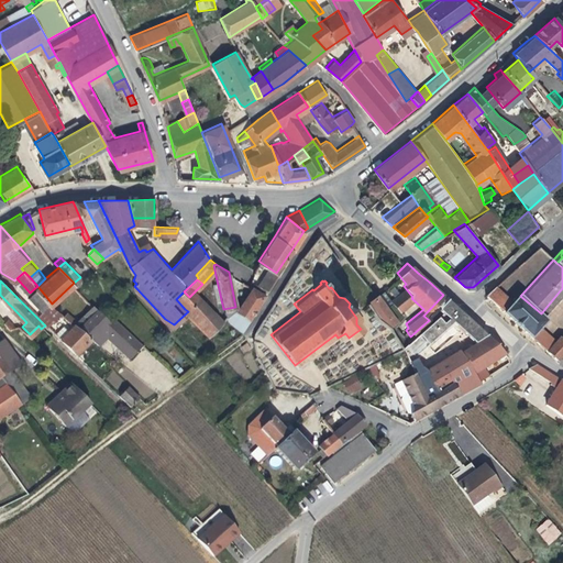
[(484,293),(501,309),(510,299),(494,284),(484,293)]
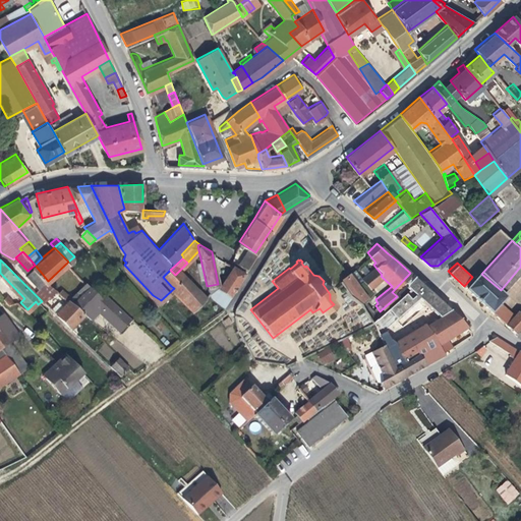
[(212,296),(223,305),(244,272),(232,264),(219,285),(212,296)]
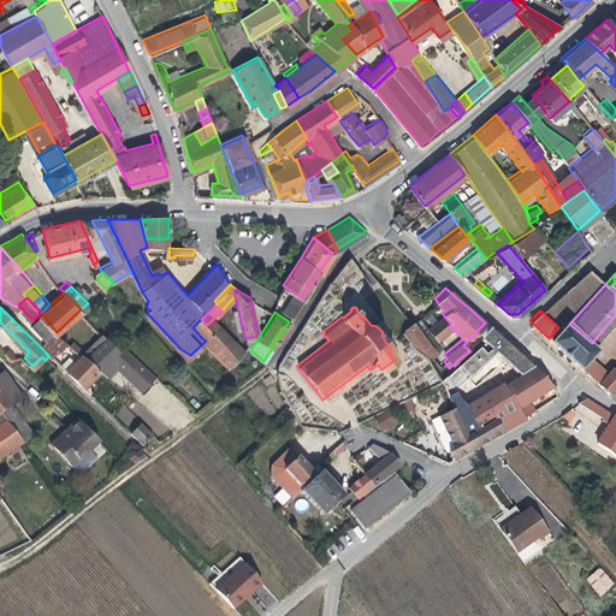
[(33,320),(45,335),(57,347),(67,338),(58,331),(57,332),(41,313),(33,320)]
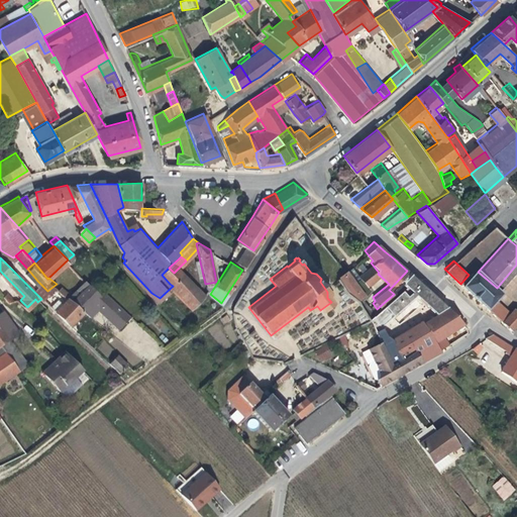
[(355,274),(352,277),(354,279),(357,277),(365,284),(369,282),(378,274),(379,273),(371,263),(355,274)]
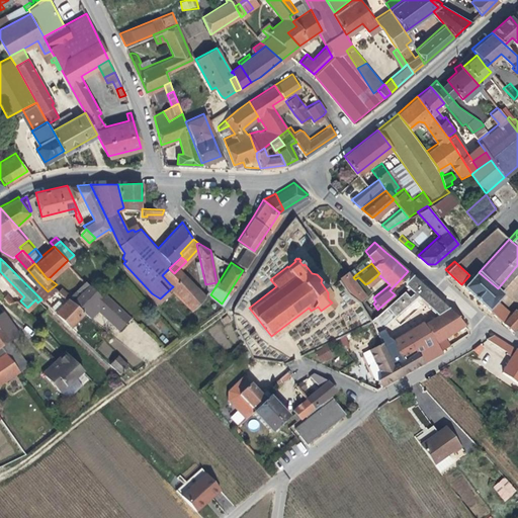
[(349,265),(345,269),(350,279),(353,277),(356,274),(349,265)]
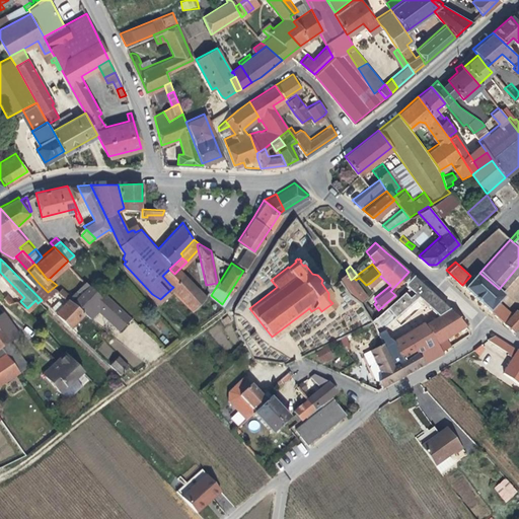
[(162,276),(170,285),(184,272),(180,268),(174,274),(169,269),(162,276)]
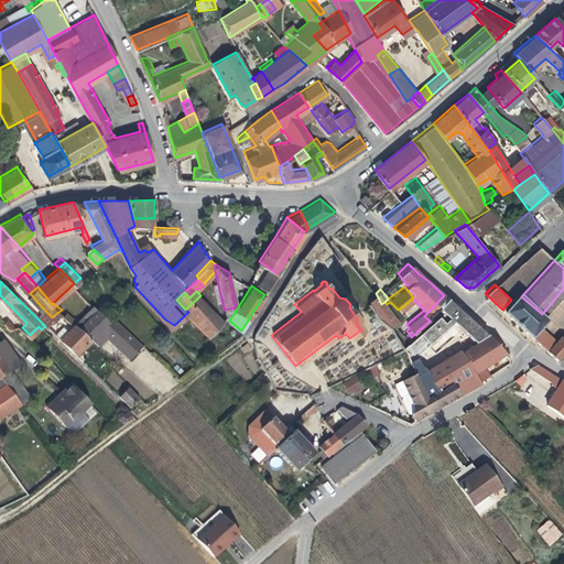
[(376,293),(366,302),(377,317),(386,311),(381,304),(376,293)]
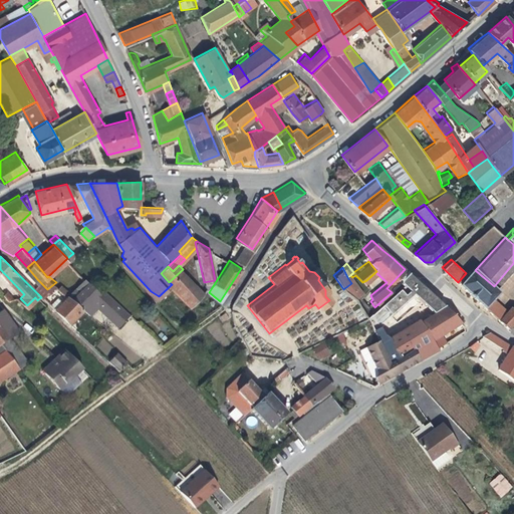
[(494,286),(475,270),(472,267),(466,273),(458,282),(483,305),(491,295),(497,289),(494,286)]
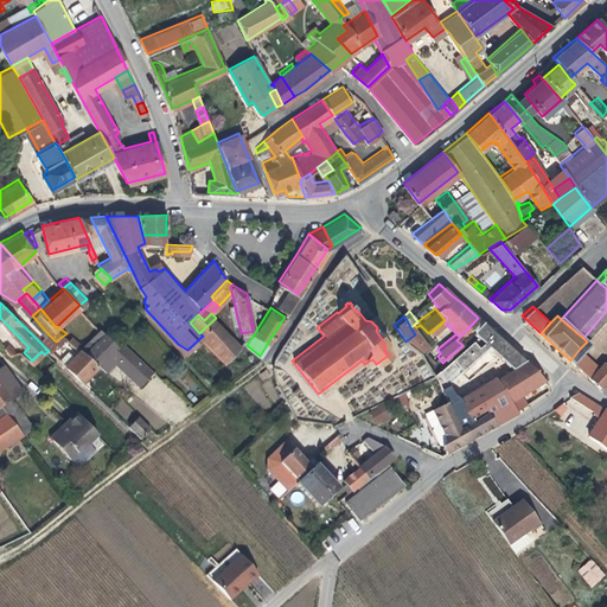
[(199,333),(203,336),(225,359),(241,344),(216,318),(199,333)]
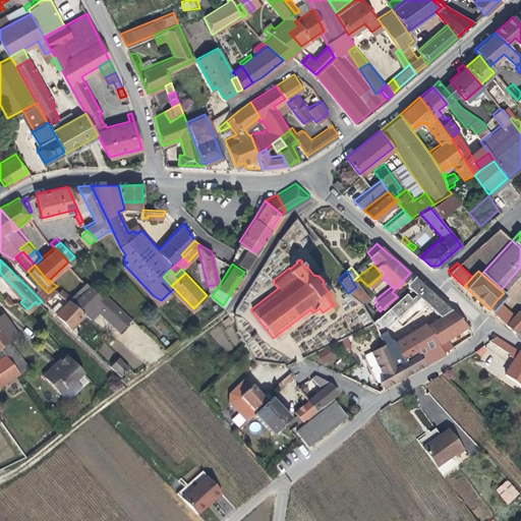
[(427,310),(430,307),(437,312),(448,305),(410,273),(392,292),(397,296),(399,299),(407,291),(410,293),(412,291),(413,292),(424,302),(422,304),(427,310)]
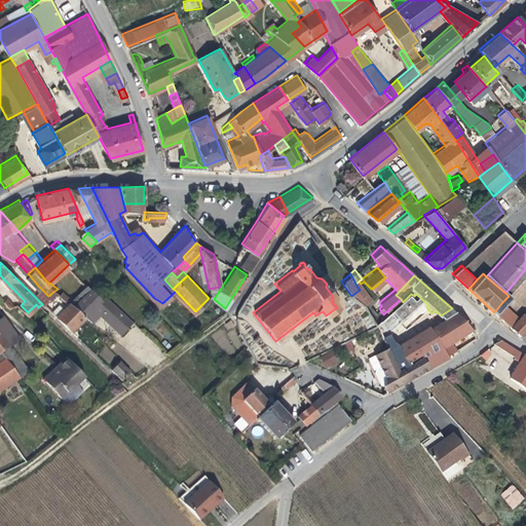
[(38,286),(33,290),(44,300),(48,296),(38,286)]
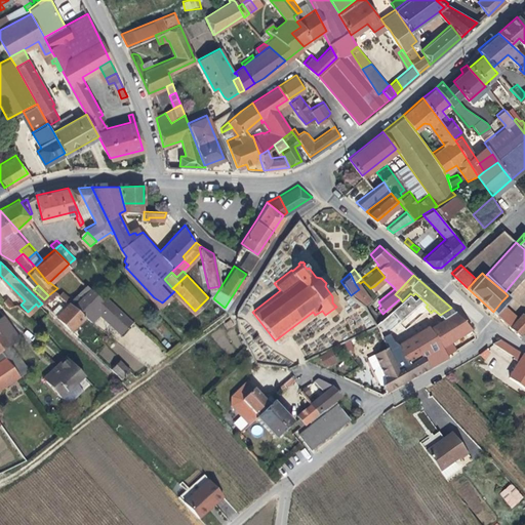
[(64,306),(56,313),(71,327),(85,314),(93,306),(103,296),(91,286),(77,300),(74,298),(73,299),(71,297),(69,299),(70,300),(64,306)]
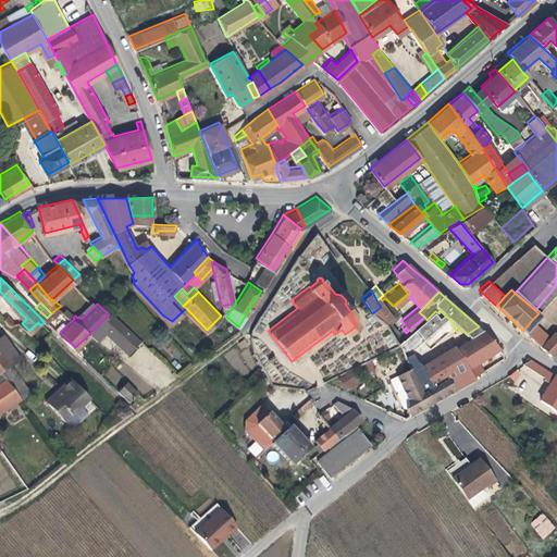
[(223,312),(226,317),(234,305),(233,304),(221,306),(223,312)]
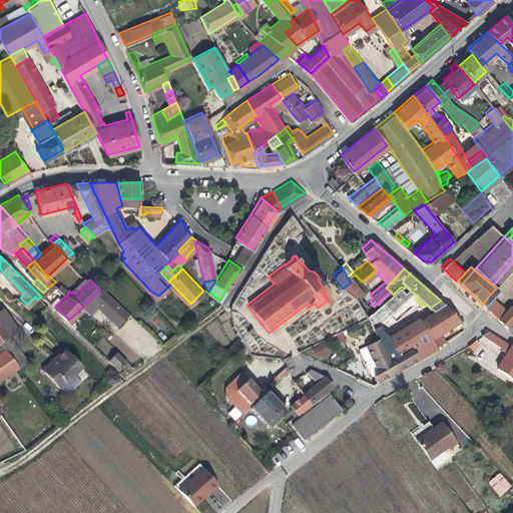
[(59,285),(67,293),(69,291),(65,287),(66,286),(63,282),(59,285)]
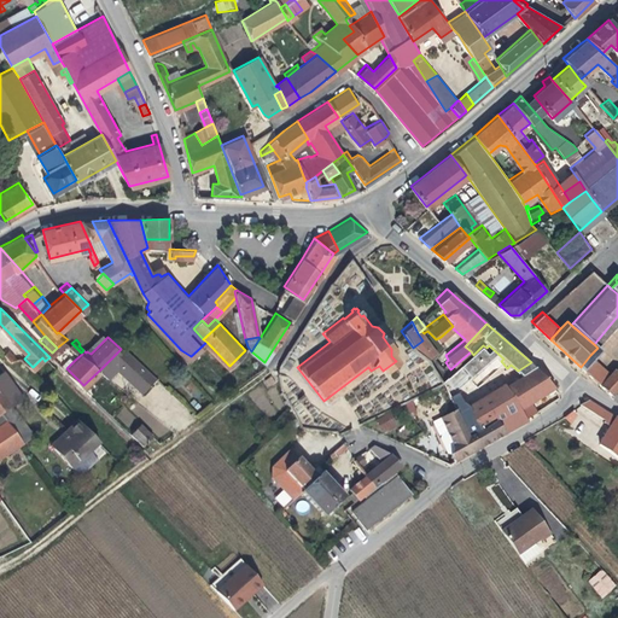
[(121,349),(110,360),(117,366),(150,396),(163,380),(126,345),(121,349)]
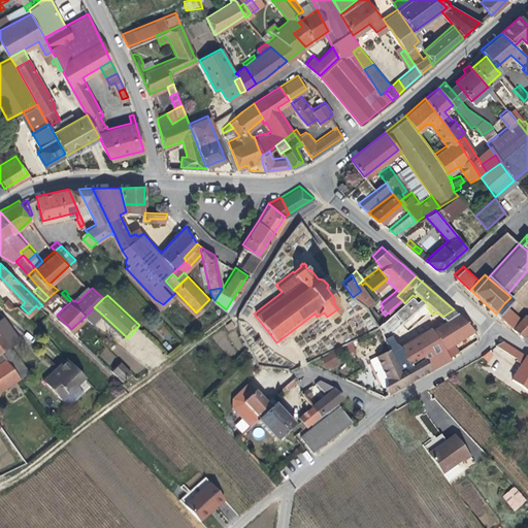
[(413,295),(404,303),(407,306),(417,299),(419,296),(418,295),(416,297),(413,295)]
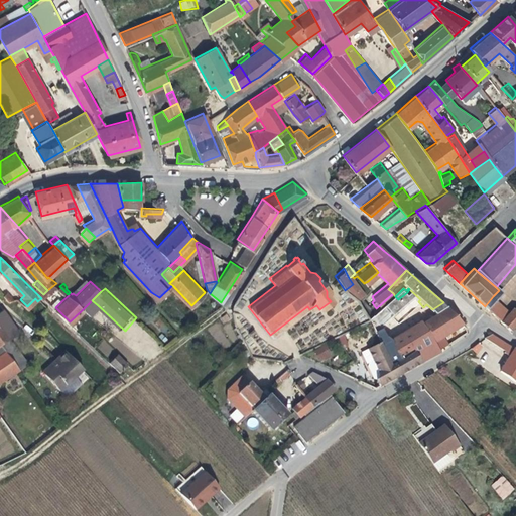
[(8,298),(12,297),(6,289),(3,291),(8,298)]
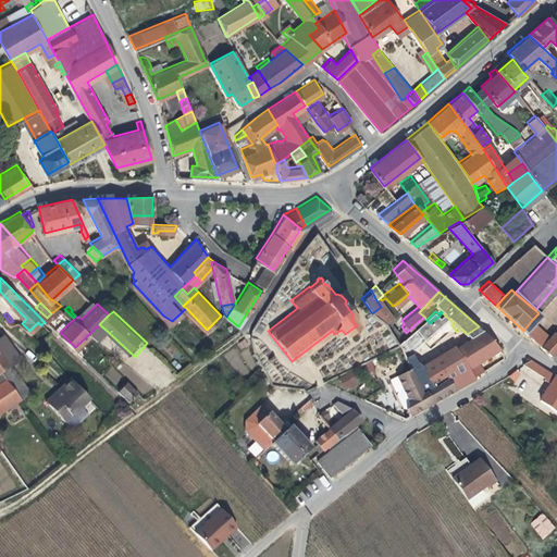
[(454,323),(442,312),(440,316),(452,325),(454,323)]
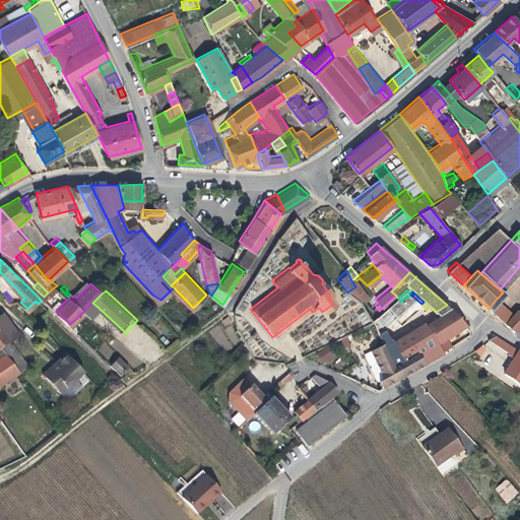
[(379,311),(376,314),(383,328),(394,322),(388,314),(401,302),(398,299),(396,296),(379,311)]
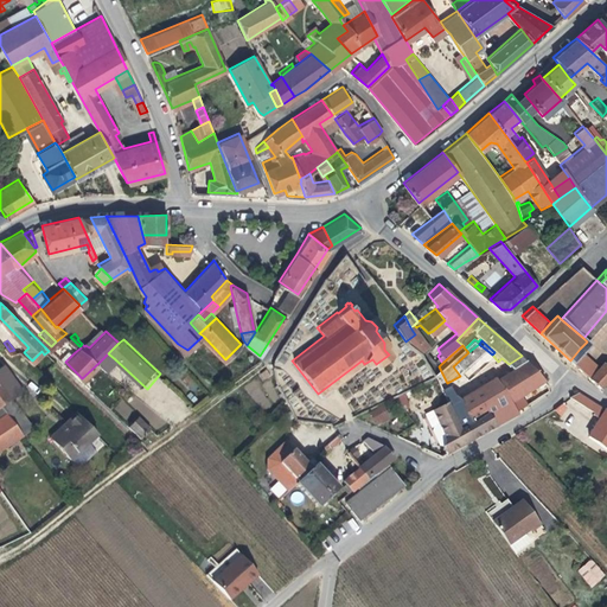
[(68,347),(58,355),(65,362),(74,353),(68,347)]
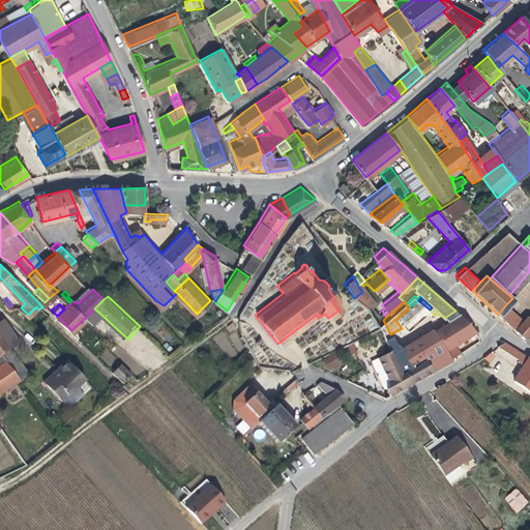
[(498,315),(511,327),(521,318),(506,304),(498,315)]
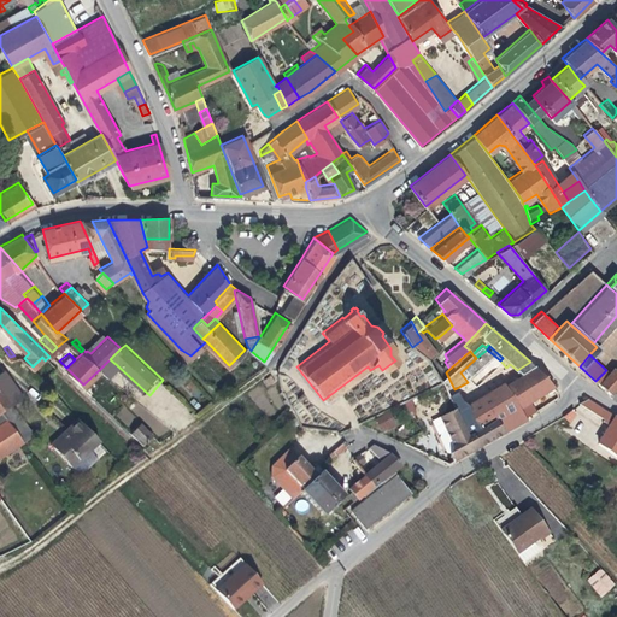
[(110,359),(100,369),(107,375),(117,365),(110,359)]
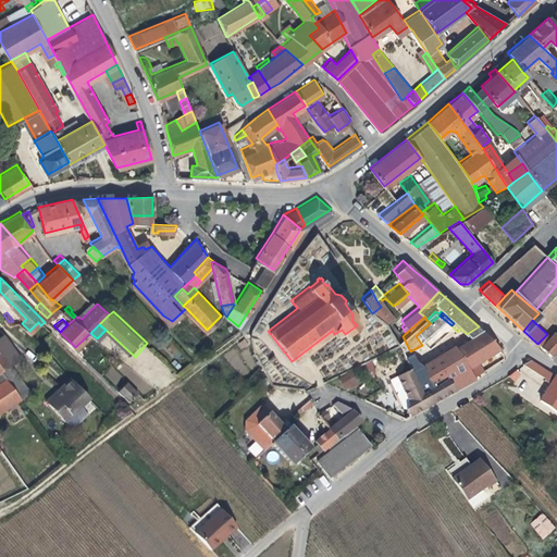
[(51,329),(49,326),(41,333),(44,335),(51,329)]
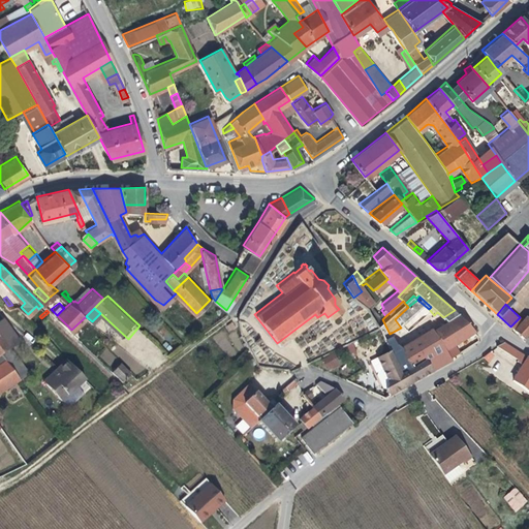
[(472,329),(455,310),(443,317),(430,325),(434,333),(440,343),(447,355),(457,349),(452,342),(472,329)]
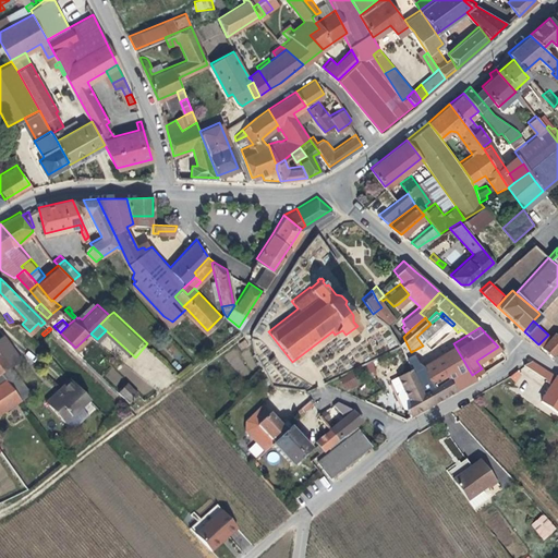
[(548,335),(538,344),(549,353),(552,352),(557,343),(557,335),(553,330),(548,335)]
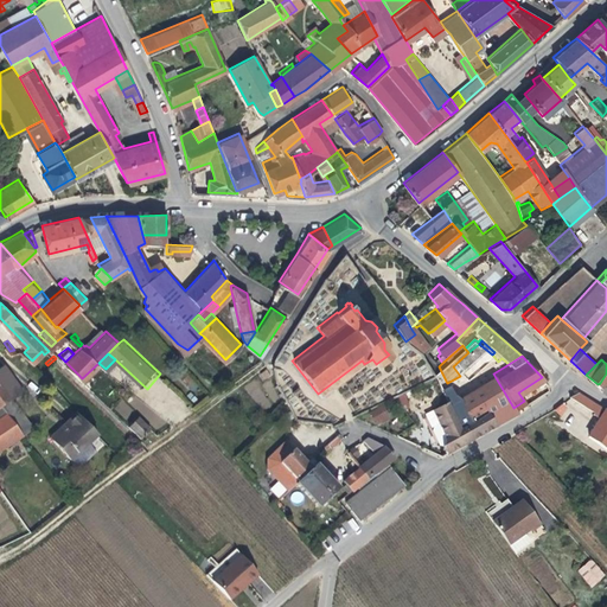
[(429,363),(419,366),(423,379),(434,376),(429,363)]
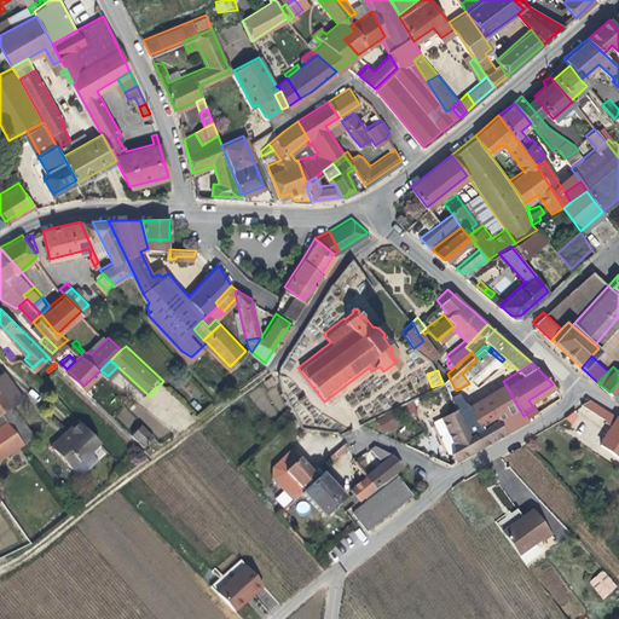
[(447,395),(455,408),(468,432),(475,428),(473,422),(476,421),(466,403),(487,389),(481,379),(469,383),(456,391),(447,395)]
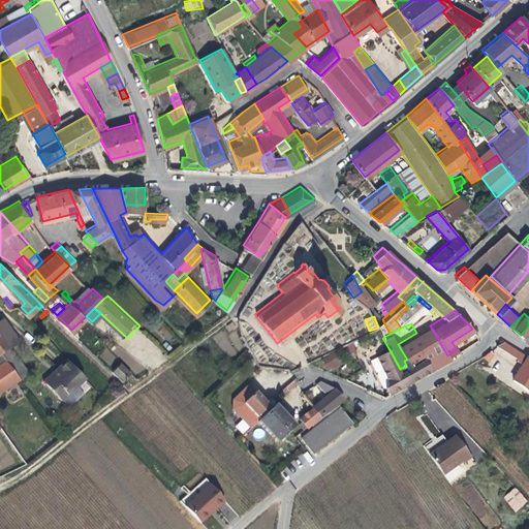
[(406,366),(410,364),(416,374),(431,367),(437,364),(448,358),(447,355),(440,343),(434,333),(429,335),(425,329),(416,333),(398,344),(407,360),(404,361),(406,366)]
